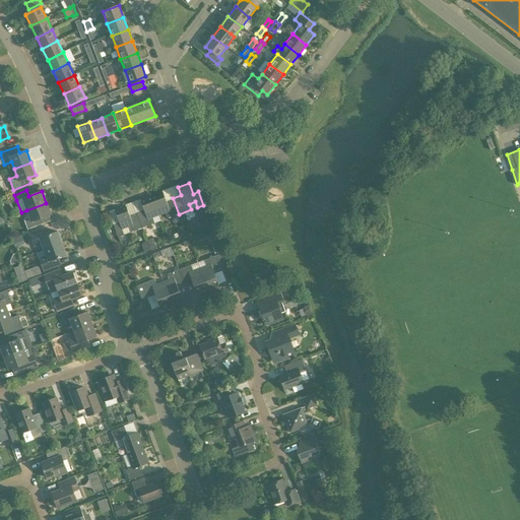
[(151,197),(158,215),(165,213),(167,218),(179,214),(173,198),(166,201),(163,193),(151,197)]
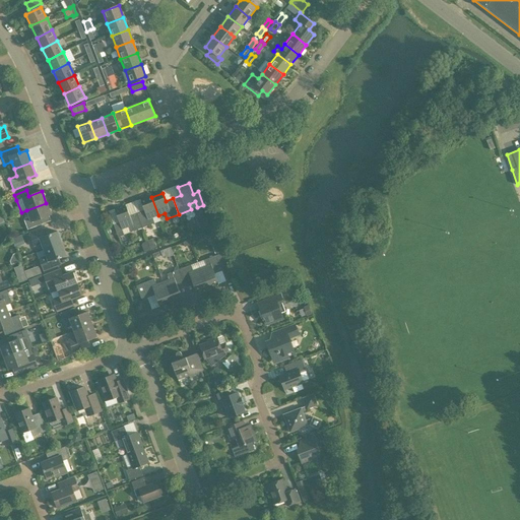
[(136,212),(142,228),(154,223),(152,217),(158,215),(151,197),(140,201),(143,209),(136,212)]
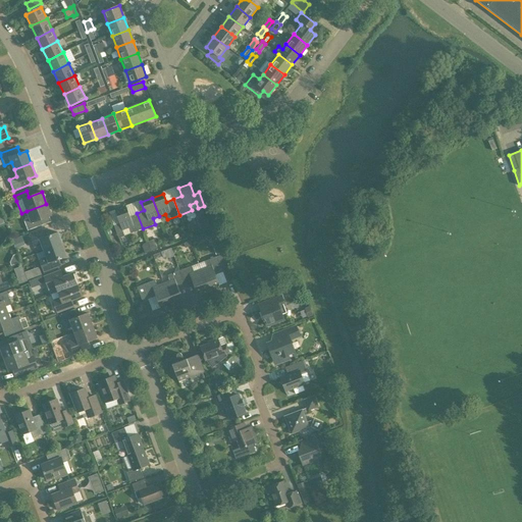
[(40,225),(38,220),(51,215),(46,204),(27,211),(32,222),(25,224),(28,230),(40,225)]
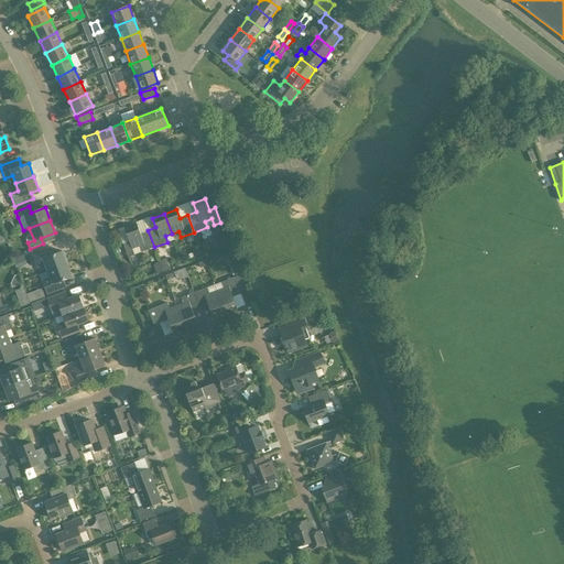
[(134,255),(132,249),(139,246),(141,252),(154,247),(148,230),(140,232),(137,224),(125,229),(129,240),(122,242),(128,257),(134,255)]
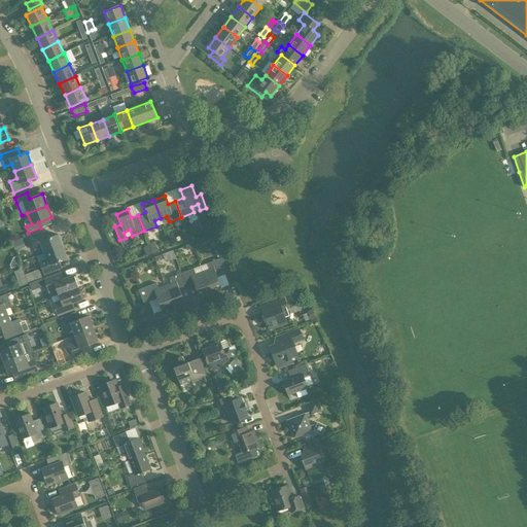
[(34,250),(41,247),(44,253),(62,246),(58,235),(45,239),(43,233),(29,238),(34,250)]
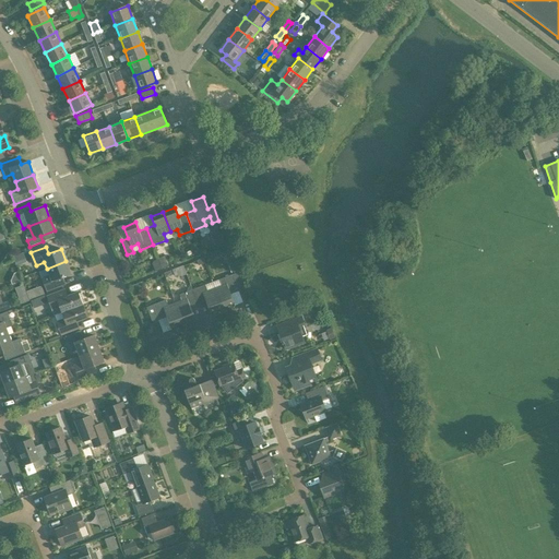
[(158,259),(153,261),(152,263),(155,272),(162,269),(158,259)]
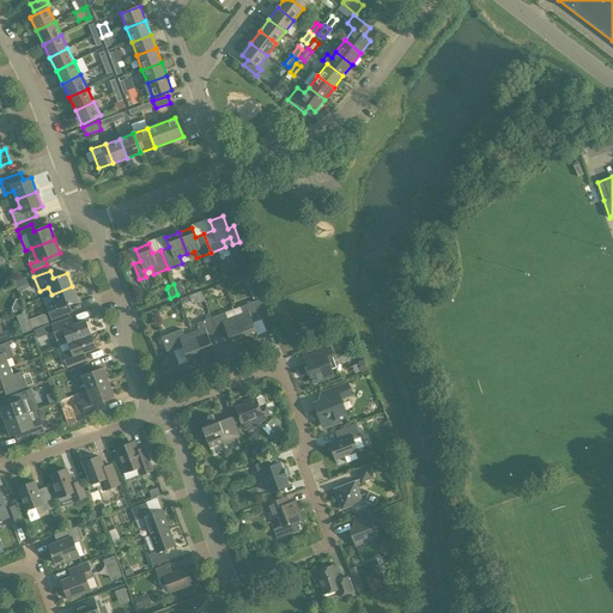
[(66,314),(64,307),(78,301),(72,286),(52,295),(54,302),(46,305),(50,320),(66,314)]
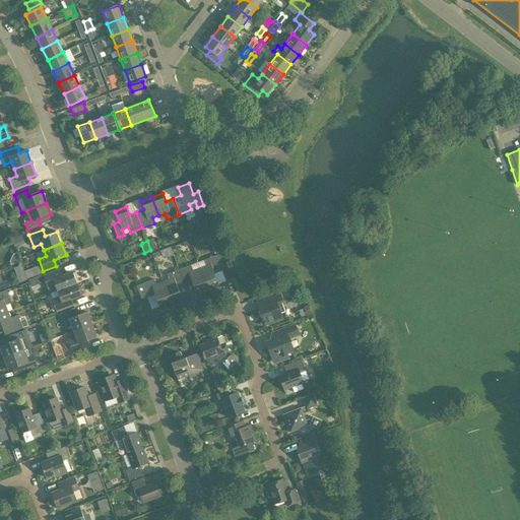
[(204,260),(206,266),(199,268),(206,286),(217,282),(214,274),(228,269),(221,253),(204,260)]
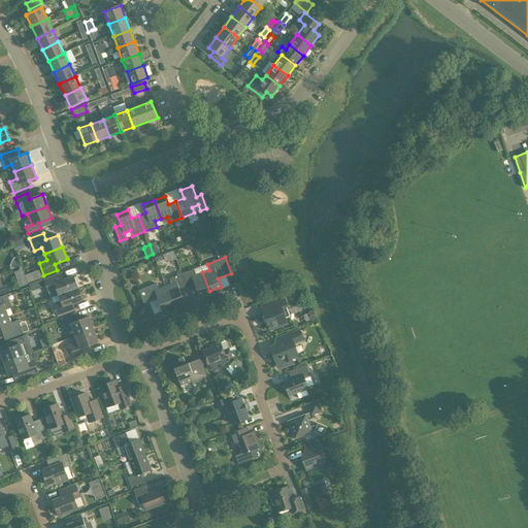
[(182,273),(188,290),(195,287),(198,295),(209,291),(202,272),(196,274),(194,269),(182,273)]
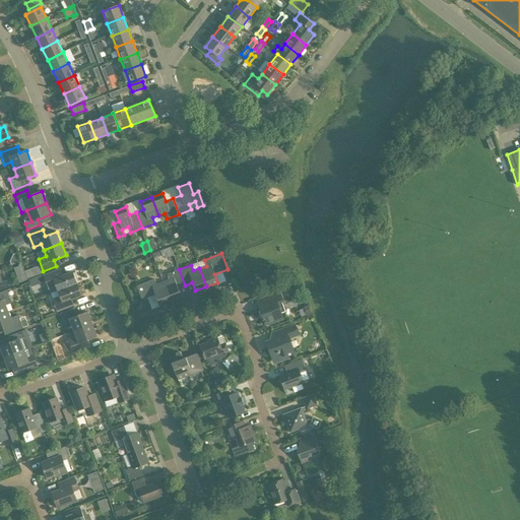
[(163,282),(170,301),(181,297),(178,288),(185,285),(179,269),(167,274),(169,279),(163,282)]
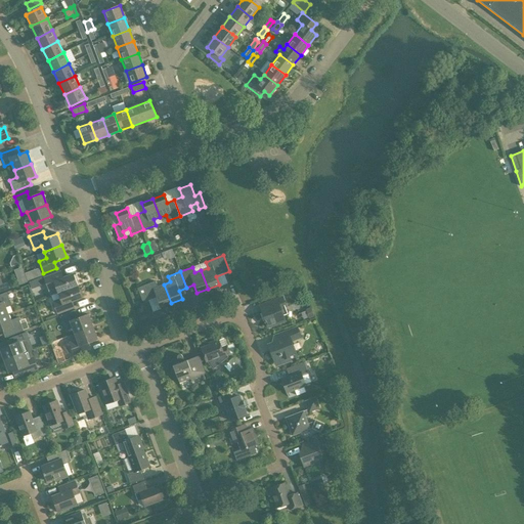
[(58,293),(77,286),(73,274),(60,278),(57,272),(44,277),(48,289),(50,296),(58,293)]
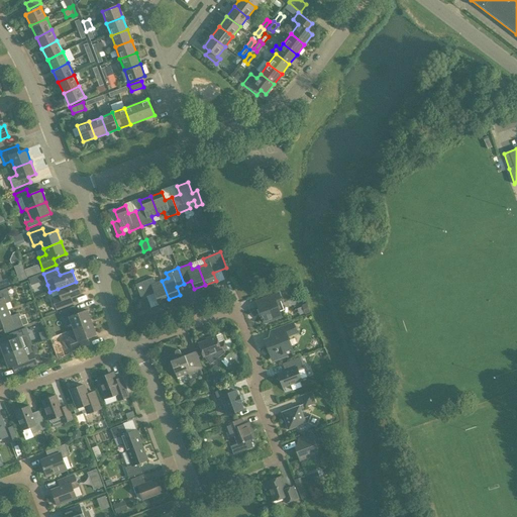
[(25,273),(17,276),(19,282),(27,279),(25,273)]
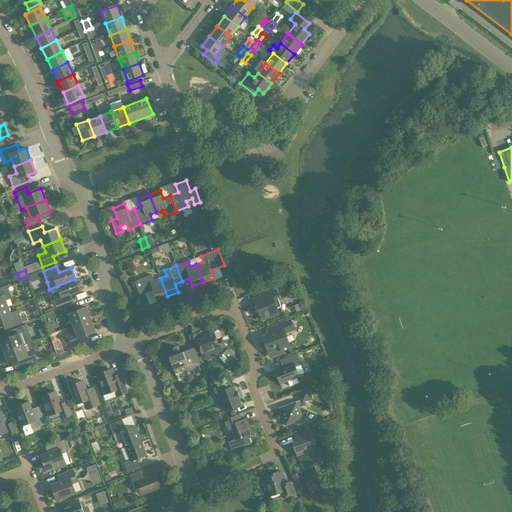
[(34,274),(28,276),(31,283),(37,281),(34,274)]
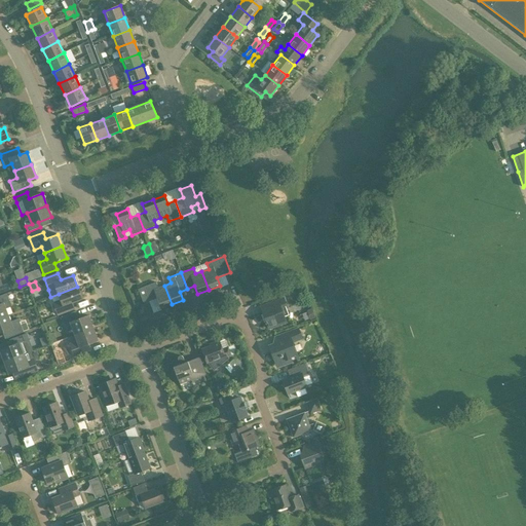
[(0,293),(10,290),(8,283),(0,286),(0,293)]
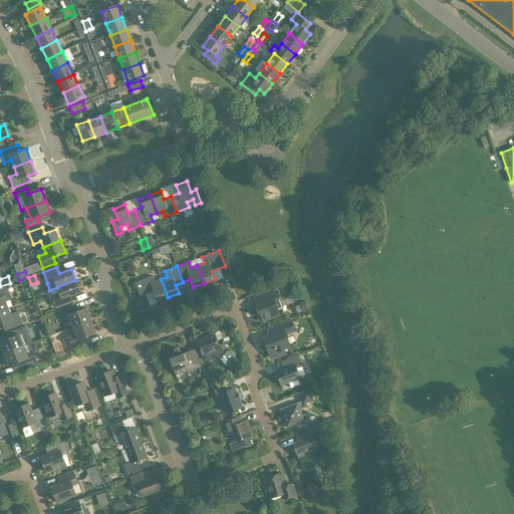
[(141,298),(154,293),(157,301),(168,297),(161,279),(155,281),(153,276),(135,282),(141,298)]
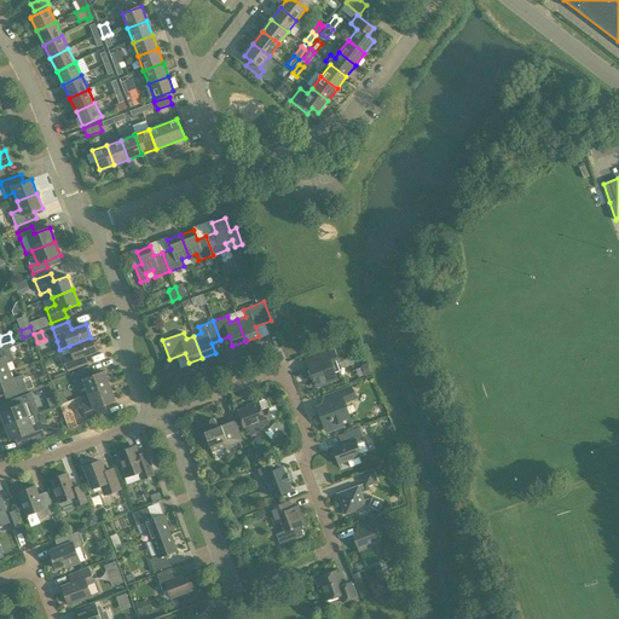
[(85,364),(81,357),(97,352),(91,337),(69,346),(71,354),(63,358),(68,370),(85,364)]
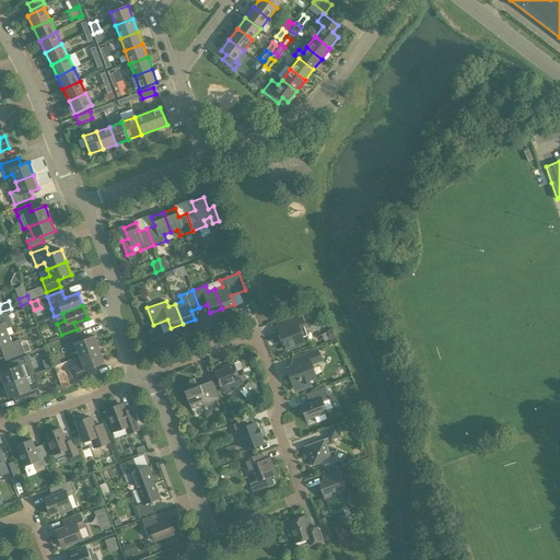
[(0,314),(0,338),(8,336),(6,328),(12,326),(7,312),(0,314)]
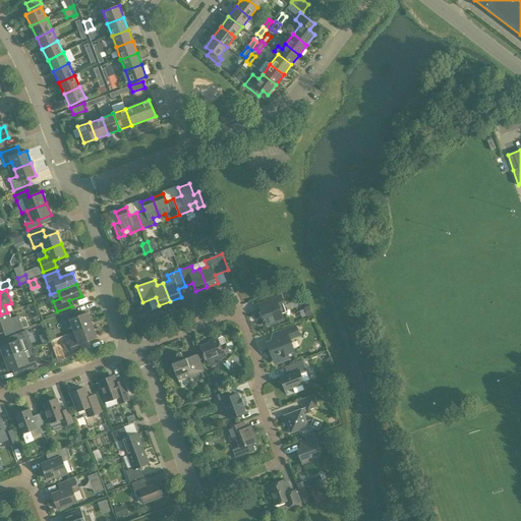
[(263,319),(262,320),(263,321),(264,321),(266,326),(284,320),(282,314),(286,312),(284,305),(281,295),(269,299),(271,305),(259,309),(263,319)]
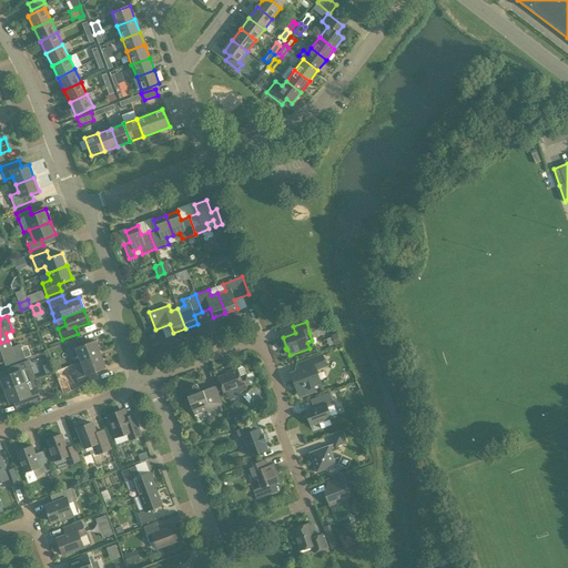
[(71,356),(78,354),(80,362),(100,354),(95,341),(82,346),(79,337),(66,342),(71,356)]
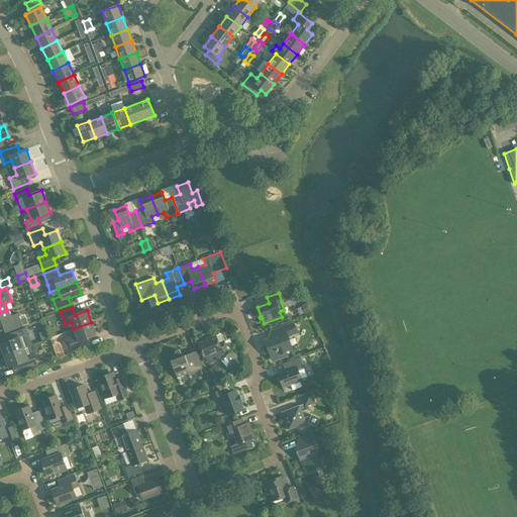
[(17,313),(10,316),(7,310),(0,312),(0,326),(6,325),(9,332),(22,326),(17,313)]
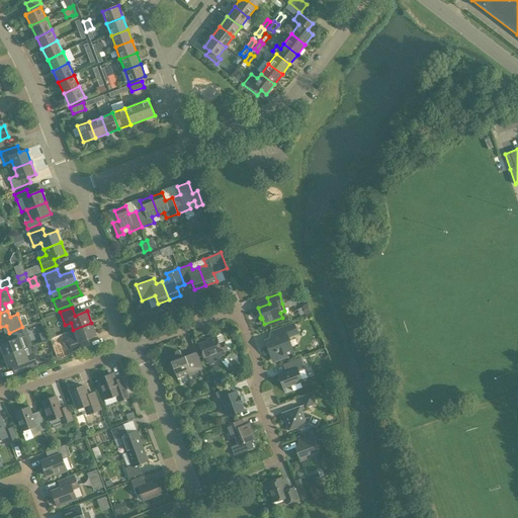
[(45,319),(48,326),(55,324),(52,317),(45,319)]
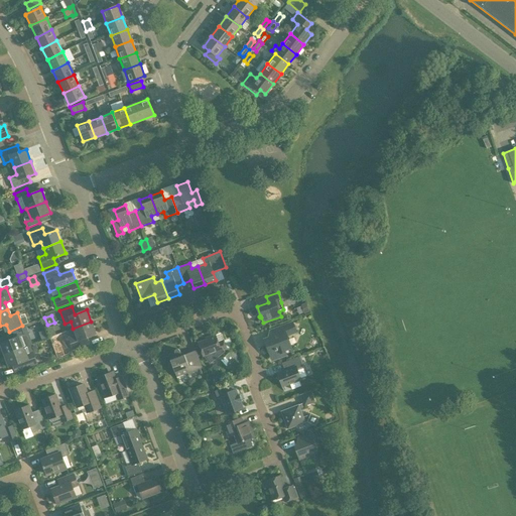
[(86,345),(84,339),(96,334),(91,321),(73,329),(76,335),(70,337),(72,343),(71,344),(73,350),(86,345)]
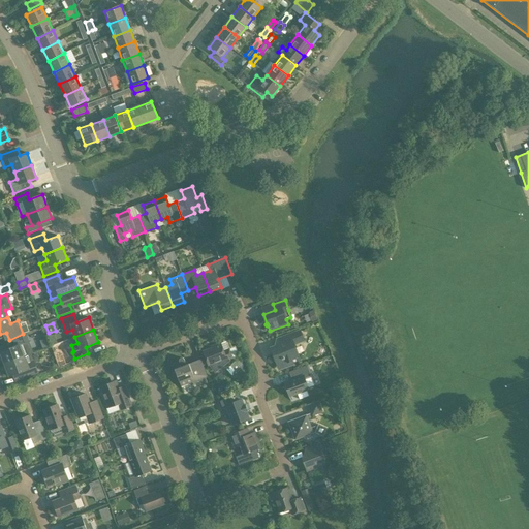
[(287,335),(289,341),(271,348),(276,362),(279,361),(281,368),(293,364),(290,358),(298,354),(293,344),(304,341),(300,331),(287,335)]
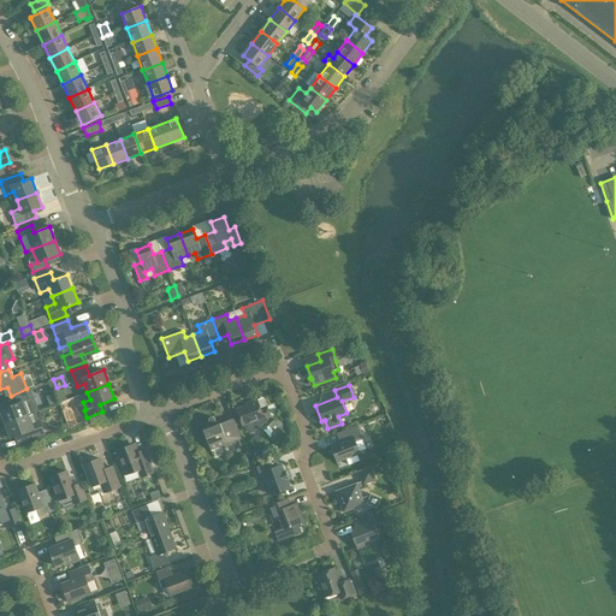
[(40,410),(33,390),(13,397),(16,404),(0,409),(0,410),(5,424),(28,415),(36,413),(36,412),(40,410)]
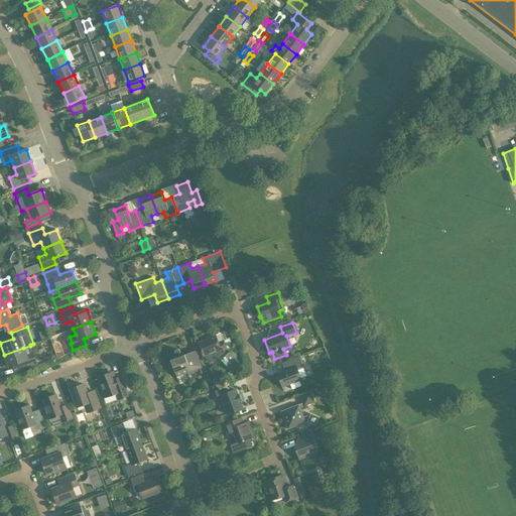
[(224,341),(218,343),(215,335),(209,337),(209,339),(198,343),(203,356),(214,352),(215,353),(227,349),(224,341)]
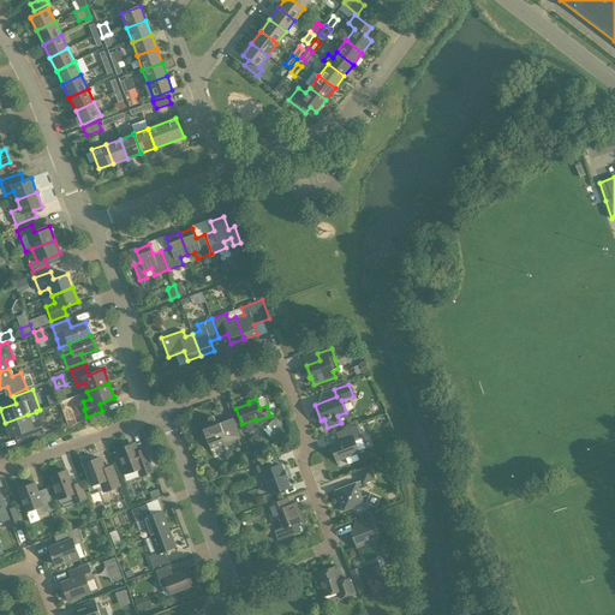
[(11,437),(27,431),(29,439),(45,433),(36,412),(28,415),(5,423),(11,437)]
